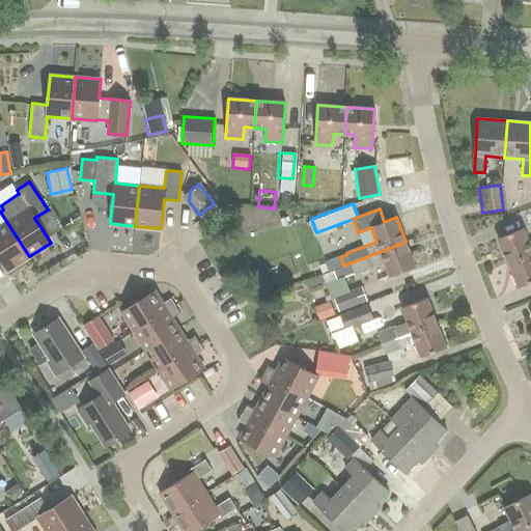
[(0,257),(7,270),(29,256),(0,212),(0,257)]
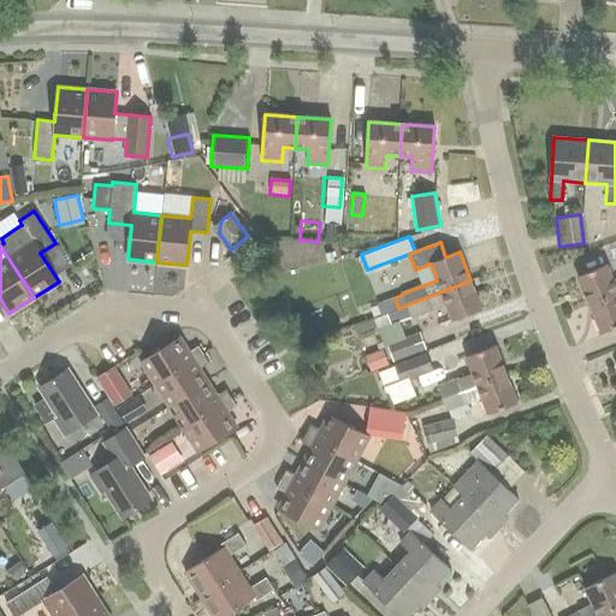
[(590,304),(615,292),(615,279),(614,280),(606,265),(578,277),(590,304)]
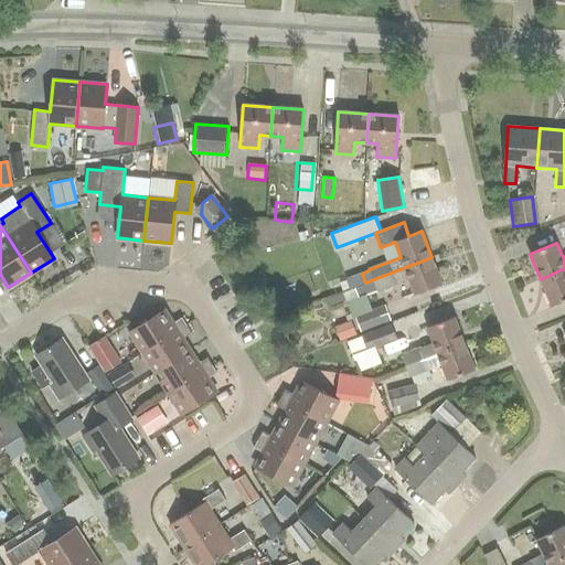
[(441,284),(432,257),(365,283),(365,284),(354,288),(359,299),(408,279),(415,295),(441,284)]
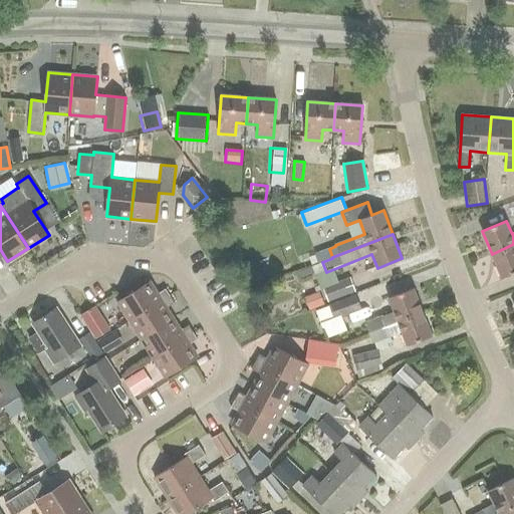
[(513,244),(492,254),(502,278),(513,272),(513,244)]
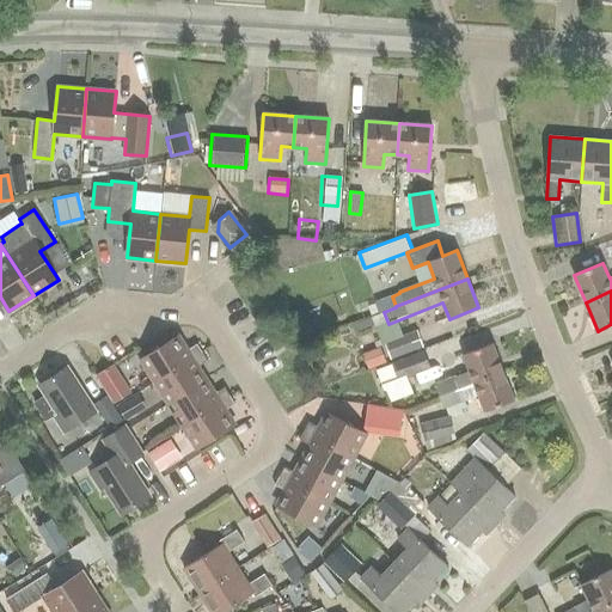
[(391,359),(422,347),(416,331),(385,343),(391,359)]
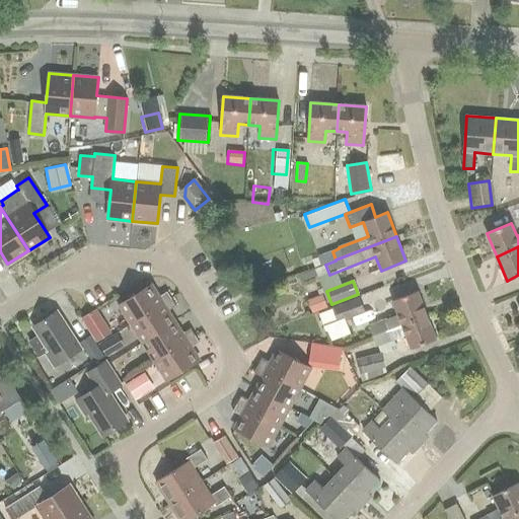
[(131,323),(171,298),(166,291),(158,296),(150,285),(119,304),(131,323)]
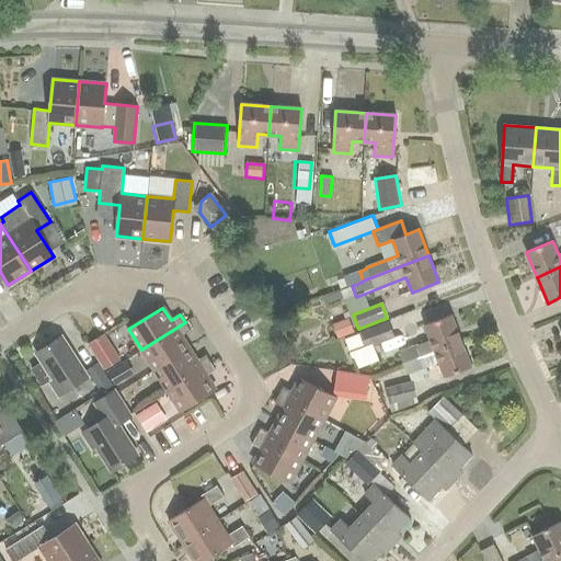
[(398,352),(402,363),(461,341),(450,315),(424,324),(430,340),(398,352)]
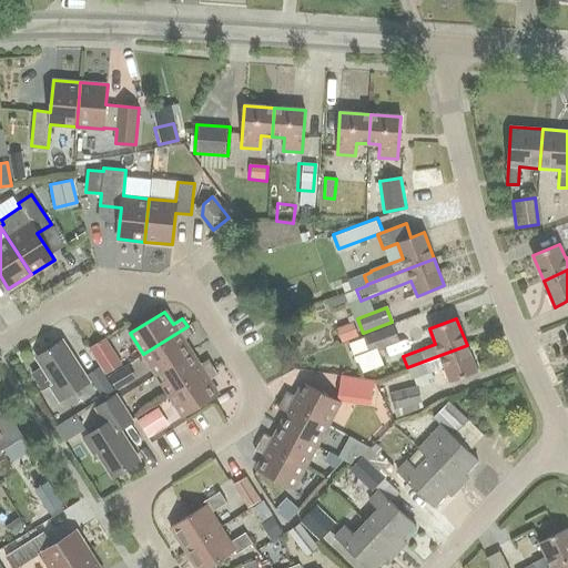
[(353,322),(336,328),(342,343),(358,337),(353,322)]
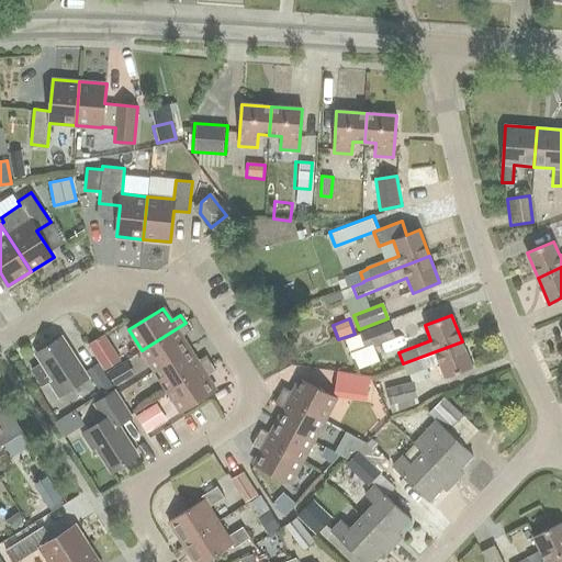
[(190,330),(186,323),(142,350),(155,370),(188,349),(180,336),(190,330)]
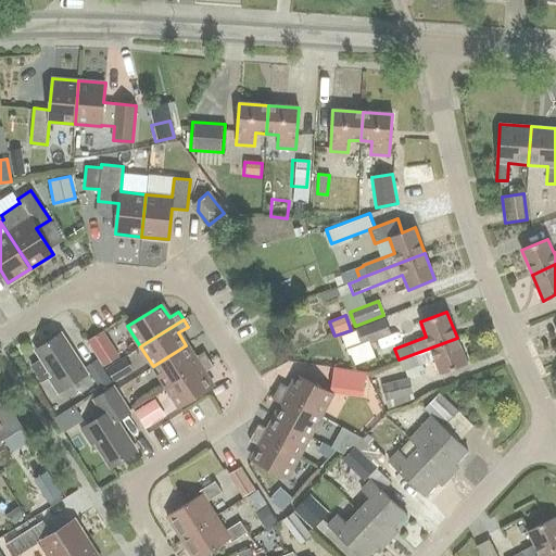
[(346,350),(390,332),(386,320),(341,338),(346,350)]
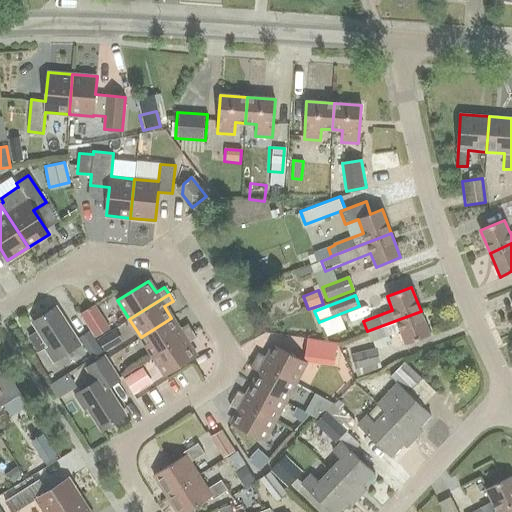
[(55,306),(33,321),(38,329),(28,335),(37,350),(44,346),(52,360),(79,344),(55,306)]
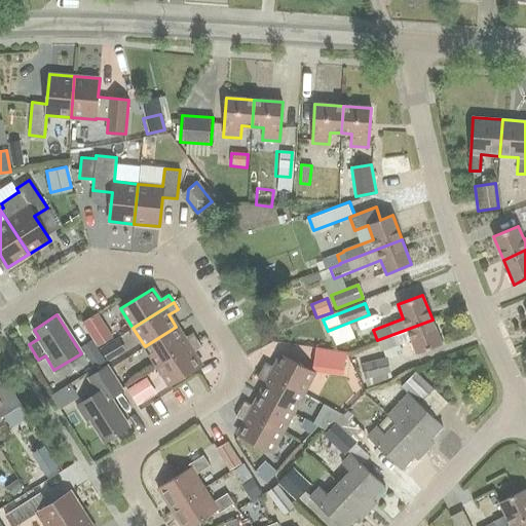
[(442,344),(433,320),(377,340),(381,350),(411,339),(416,353),(442,344)]
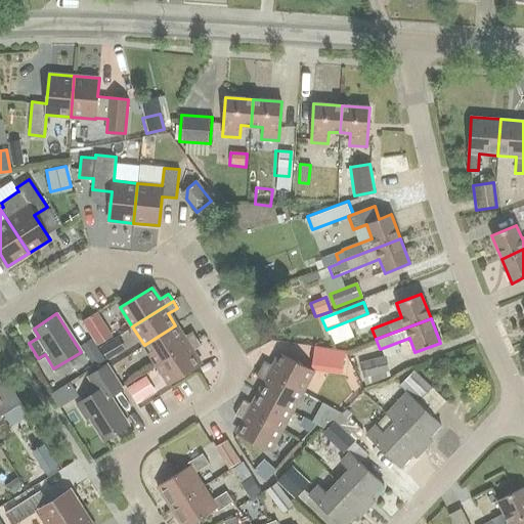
[(112,338),(106,330),(105,331),(98,320),(85,330),(92,340),(97,347),(112,338)]
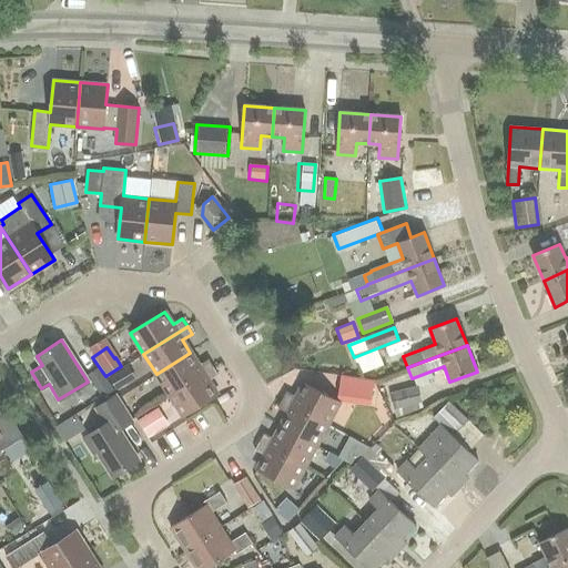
[(169,394),(213,366),(208,358),(199,365),(190,353),(156,374),(169,394)]
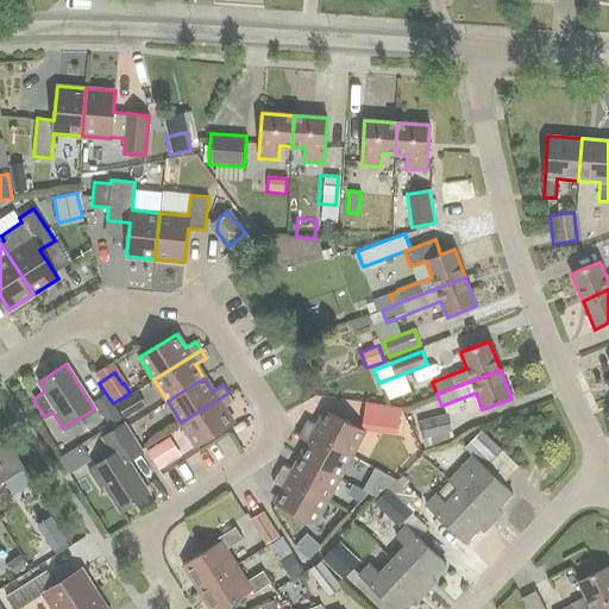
[(110,425),(121,418),(114,407),(105,393),(93,401),(110,425)]
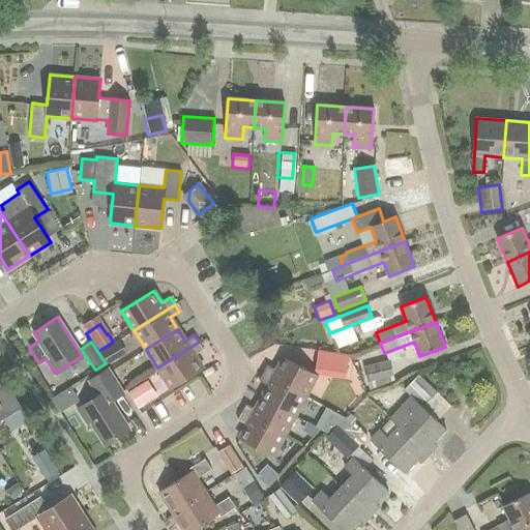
[(194,355),(203,350),(199,342),(157,367),(170,387),(202,367),(194,355)]
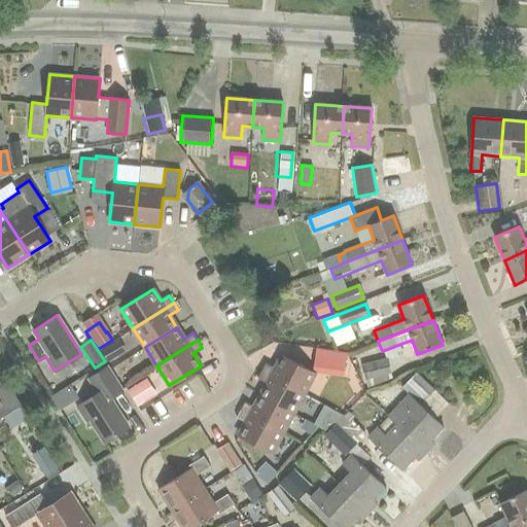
[(110,344),(99,352),(105,361),(106,362),(117,354),(110,344)]
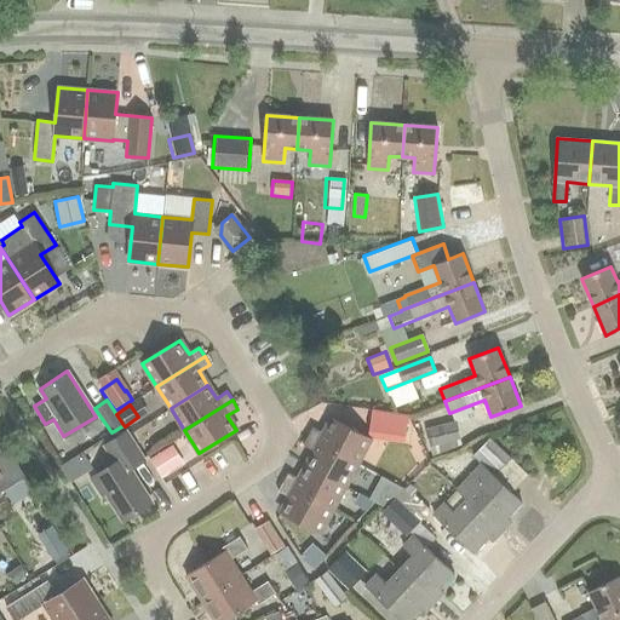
[(402,443),(406,415),(372,411),(368,438),(402,443)]
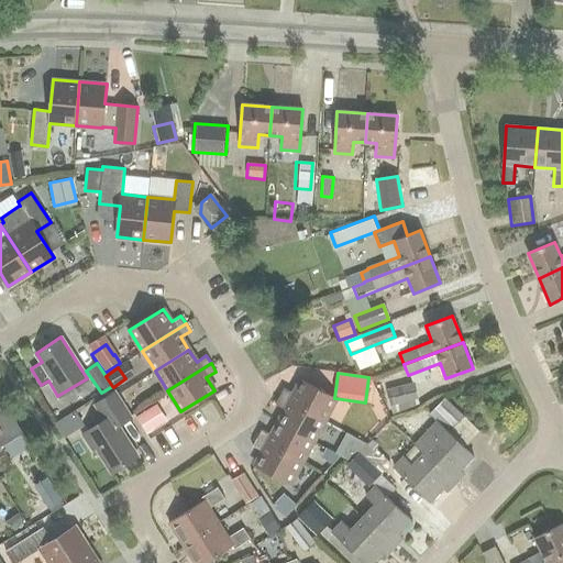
[(324,420),(337,399),(301,379),(294,394),(284,388),(279,396),(324,420)]
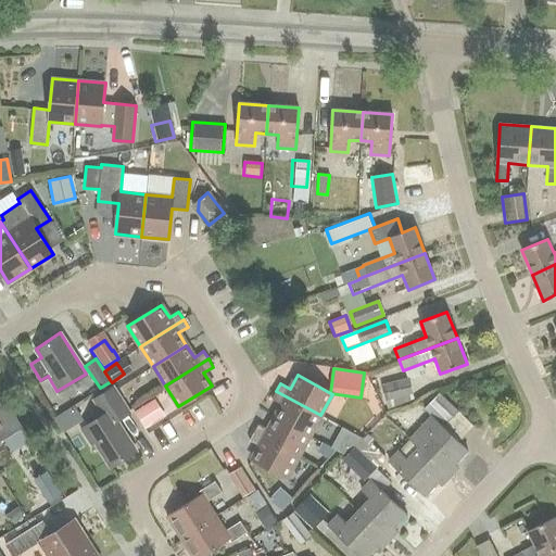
[(384,401),(413,393),(408,379),(381,387),(384,401)]
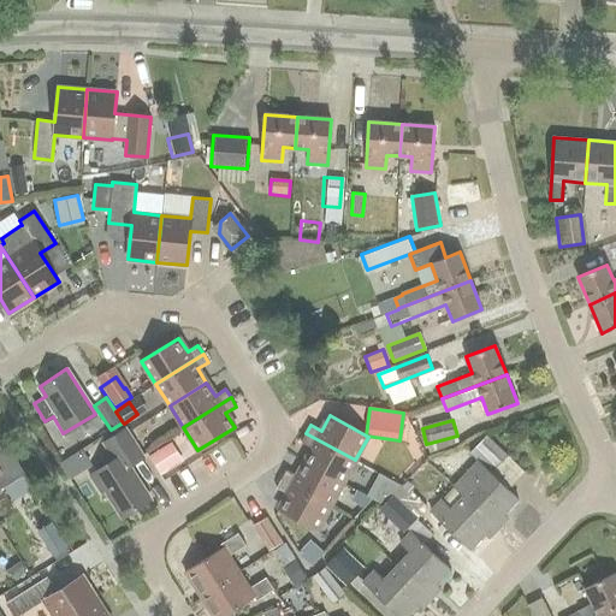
[(123,516),(149,499),(128,466),(142,456),(124,428),(104,442),(114,458),(89,474),(100,491),(105,487),(123,516)]
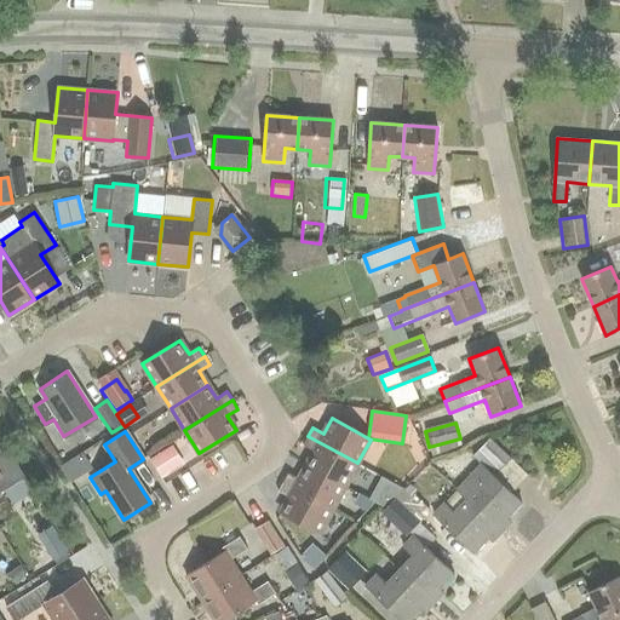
[(357,463),(308,436),(303,445),(314,451),(306,465),(345,486),(357,463)]
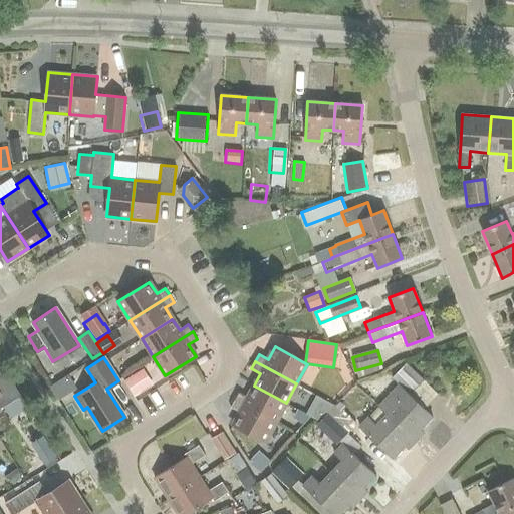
[(414,390),(423,381),(405,364),(397,373),(414,390)]
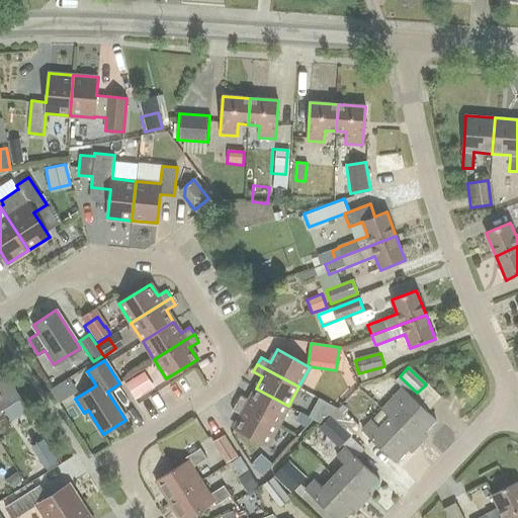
[(0,412),(21,399),(4,371),(0,373),(0,412)]
